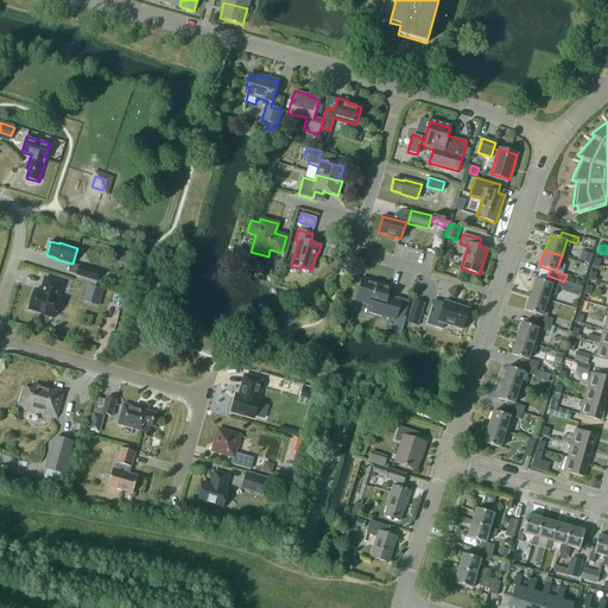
[(80,266),(76,276),(97,282),(100,272),(80,266)]
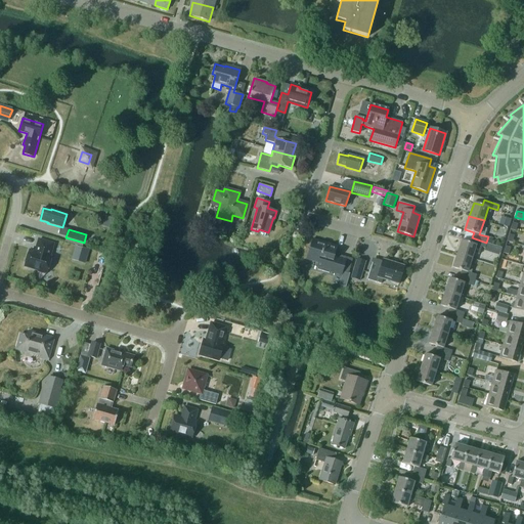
[(307,253),(311,239),(303,236),(299,251),(307,253)]
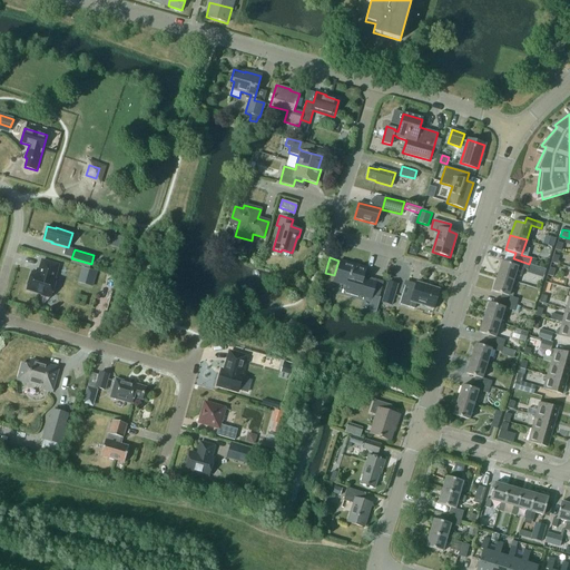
[(502,262),(498,276),(513,281),(513,282),(519,284),(523,268),(528,269),(529,264),(513,258),(511,264),(502,262)]
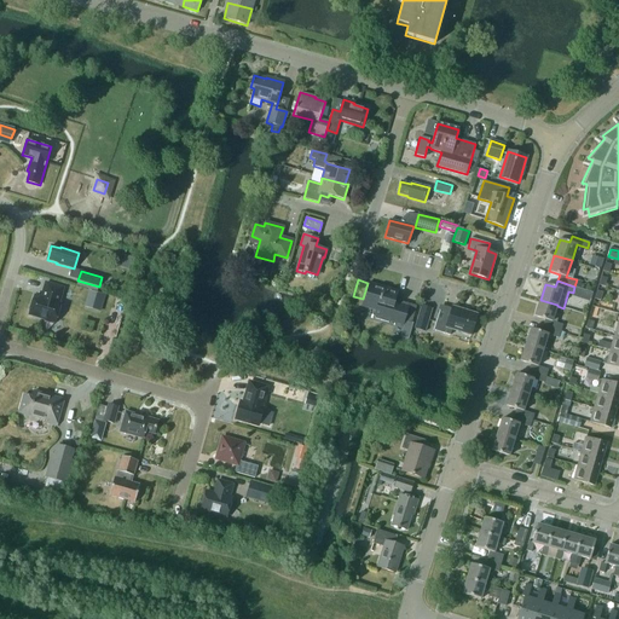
[(29,314),(46,319),(45,320),(53,323),(53,322),(56,323),(61,304),(59,304),(63,288),(46,283),(41,298),(34,296),(32,305),(30,307),(29,310),(30,312),(29,314)]
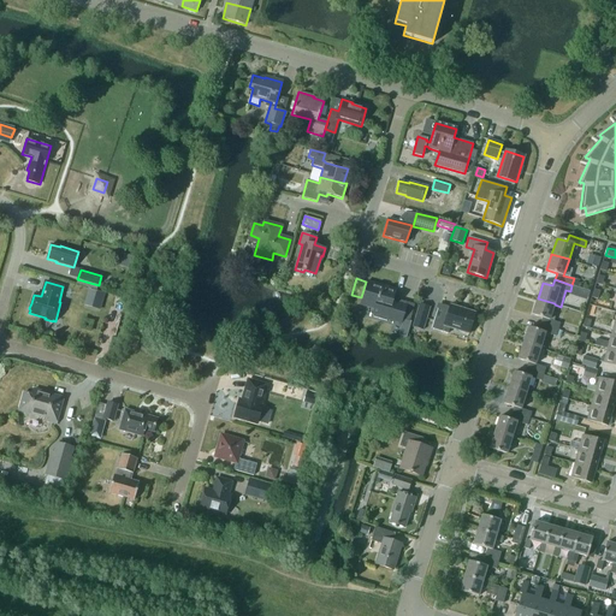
[(406,336),(414,304),(394,298),(396,290),(367,282),(361,304),(374,309),(372,317),(386,321),(388,320),(401,324),(398,333),(406,336)]
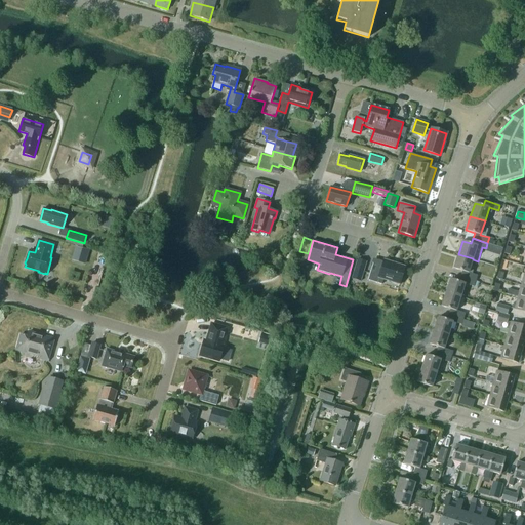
[(490,244),(489,250),(503,254),(505,248),(490,244)]
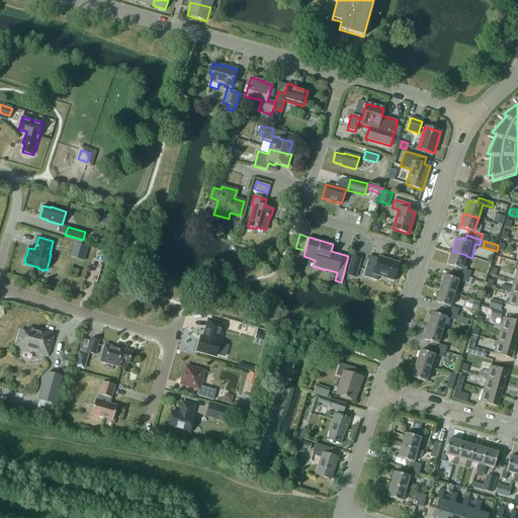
[(83,245),(76,243),(74,251),(82,253),(83,245)]
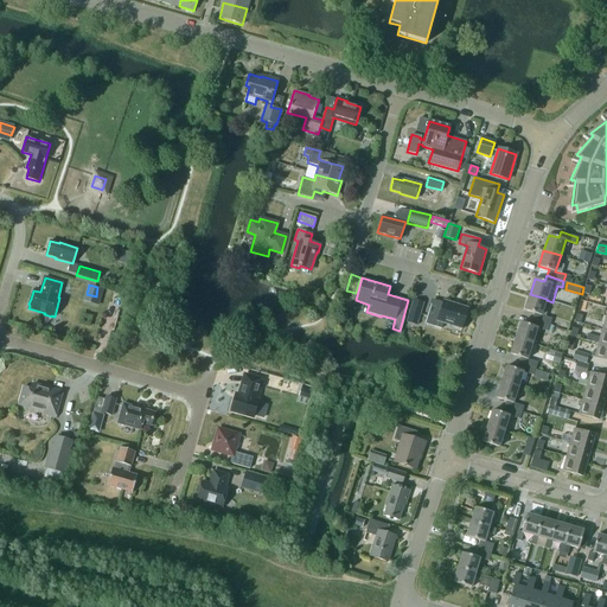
[(535,313),(532,319),(550,325),(551,318),(542,315),(547,300),(547,299),(530,294),(524,310),(535,313)]
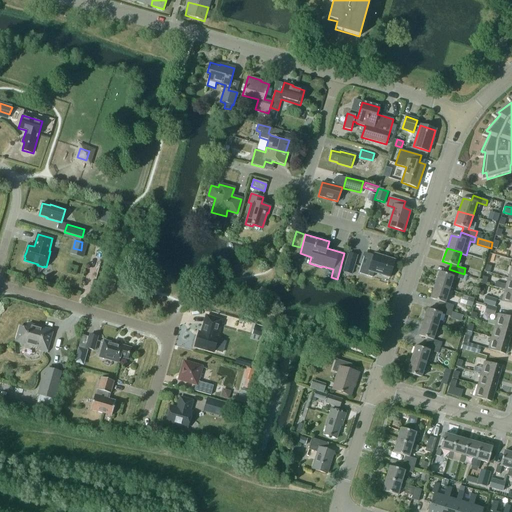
[(348,253),(345,263),(354,266),(358,256),(348,253)]
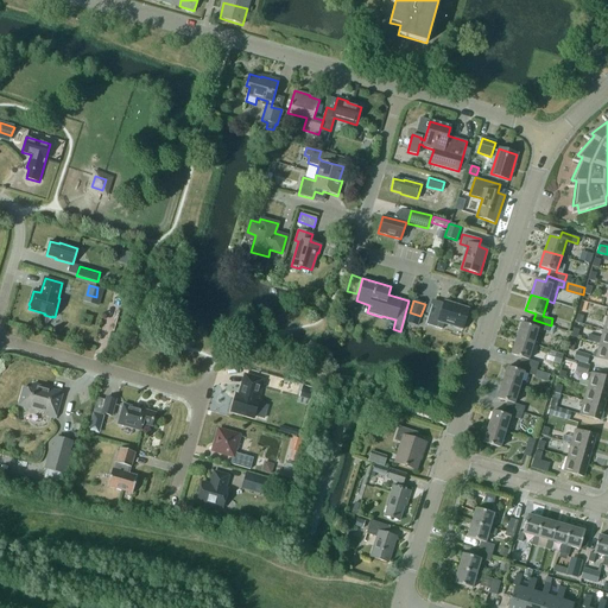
[(431,305),(425,325),(426,325),(426,324),(428,325),(442,329),(444,323),(462,329),(469,308),(445,301),(444,303),(444,304),(432,302),(431,305)]
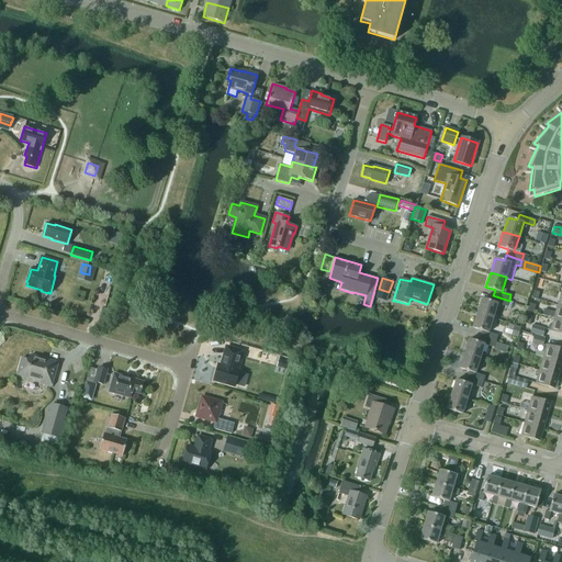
[(482,299),(478,313),(493,317),(497,303),(507,306),(509,301),(493,295),(491,301),(482,299)]
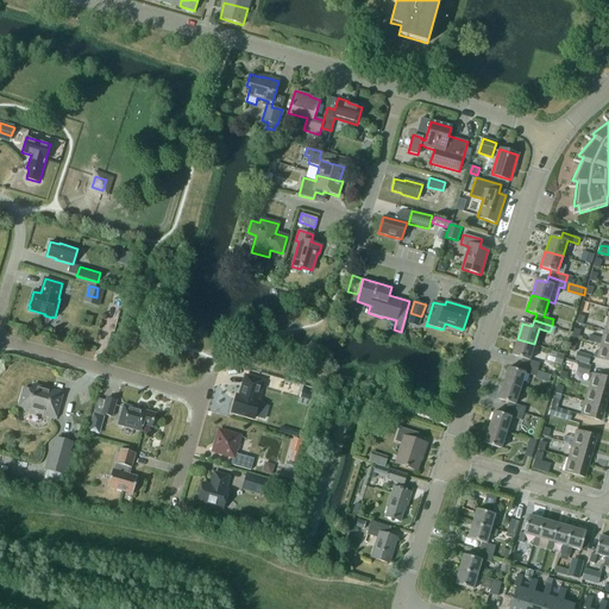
[(522,358),(520,364),(538,370),(540,363),(529,360),(534,344),(518,339),(512,355),(522,358)]
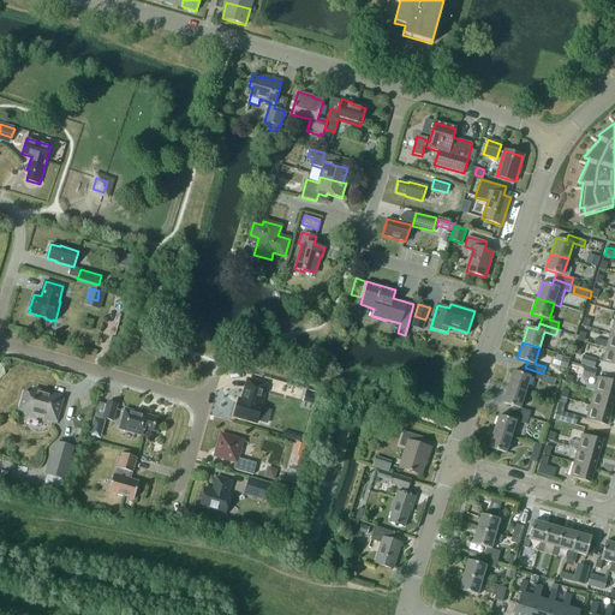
[(614,350),(607,347),(602,362),(614,365),(614,350)]
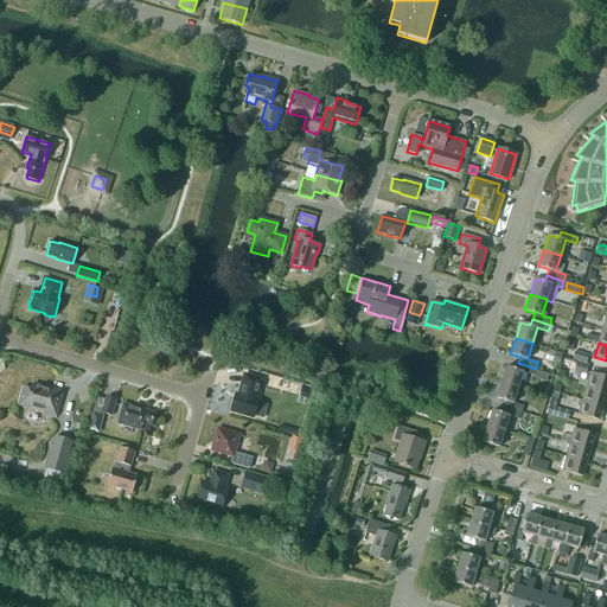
[(554,352),(551,362),(560,364),(562,355),(554,352)]
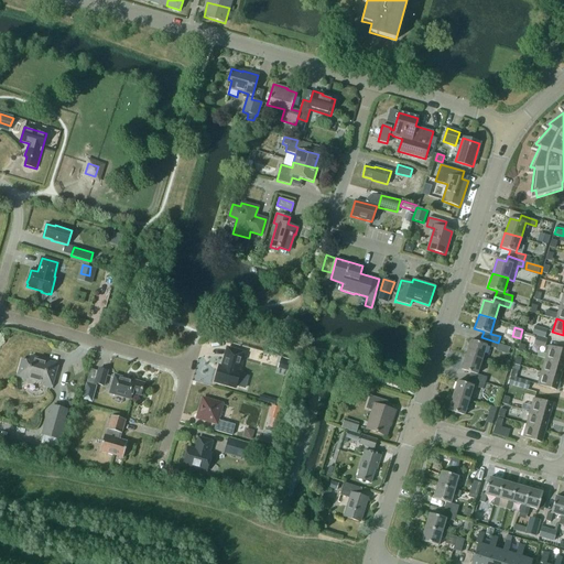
[(470,340),(466,355),(481,360),(486,345),(496,348),(498,343),(481,337),(480,343),(470,340)]
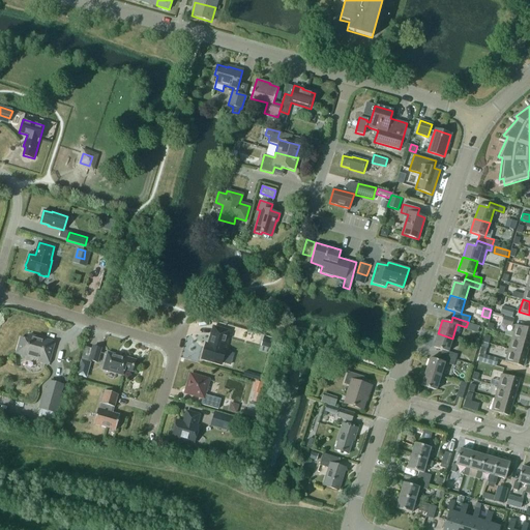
[(469,327),(479,331),(481,326),(471,322),(469,327)]
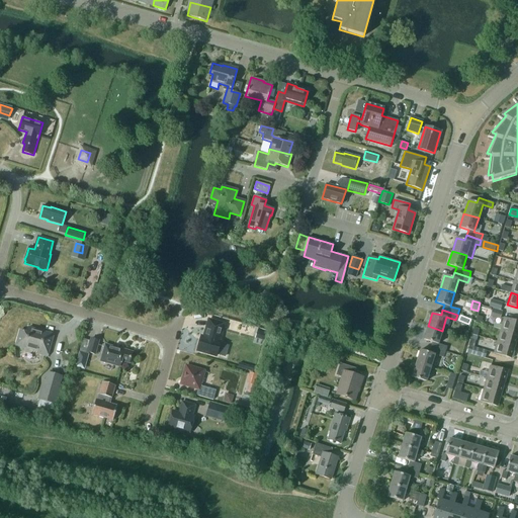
[(493,328),(500,330),(501,329),(517,333),(517,321),(504,318),(502,325),(495,323),(493,328)]
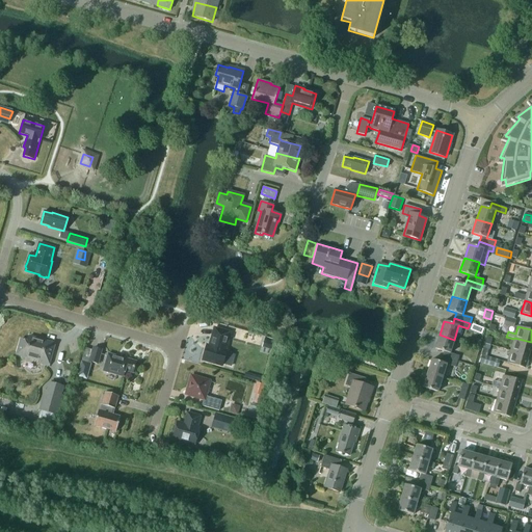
[(206,345),(202,360),(206,361),(205,362),(211,364),(212,363),(222,366),(222,365),(227,352),(227,351),(224,350),(230,333),(214,328),(210,346),(206,345)]
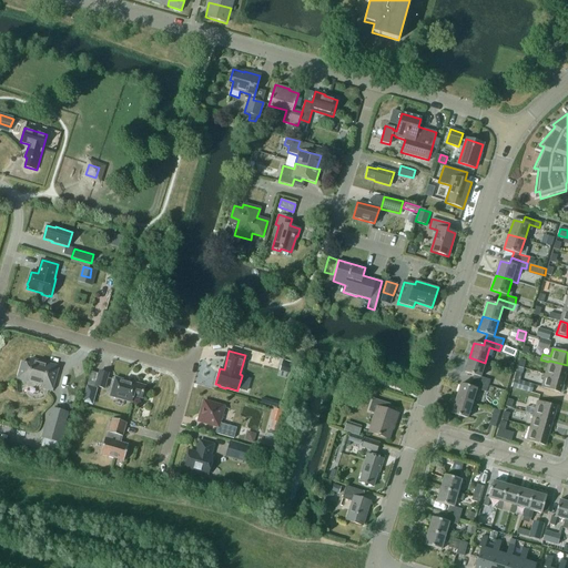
[(474,375),(472,381),(488,386),(490,379),(480,377),(485,363),(469,357),(465,372),(474,375)]
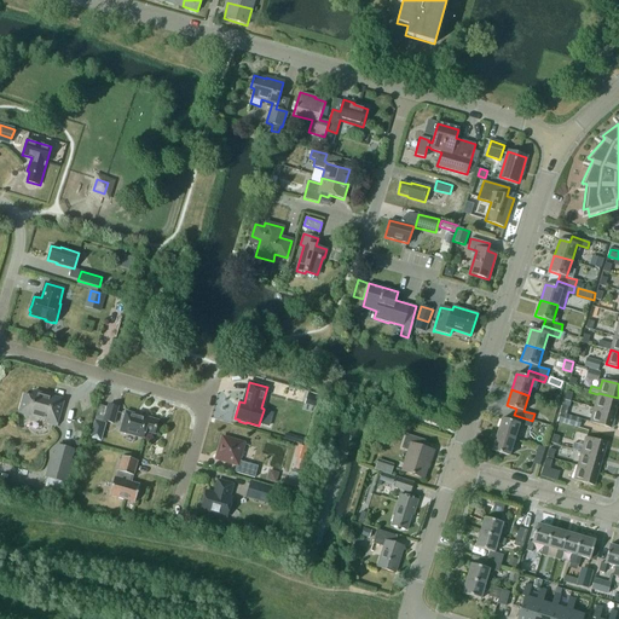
[(24,395),(19,412),(46,421),(45,423),(56,426),(63,400),(34,392),(33,398),(24,395)]
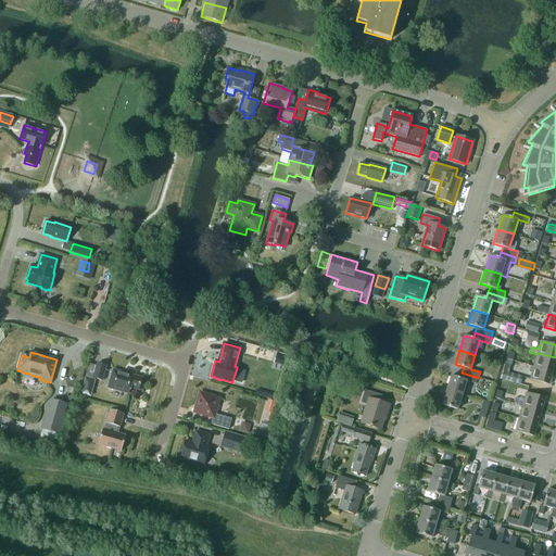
[(555,357),(538,353),(536,354),(533,366),(553,371),(555,357)]
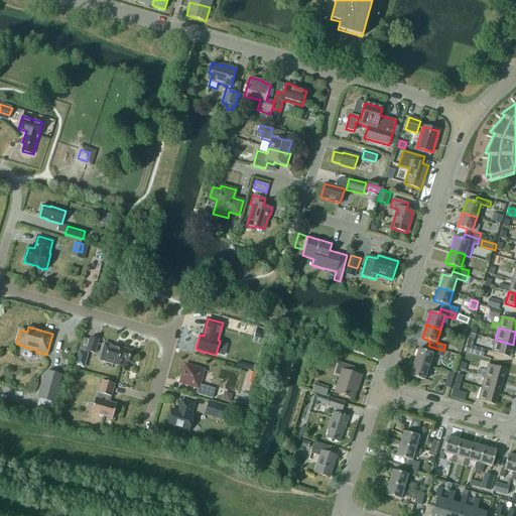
[(254,337),(264,340),(266,333),(256,330),(254,337)]
